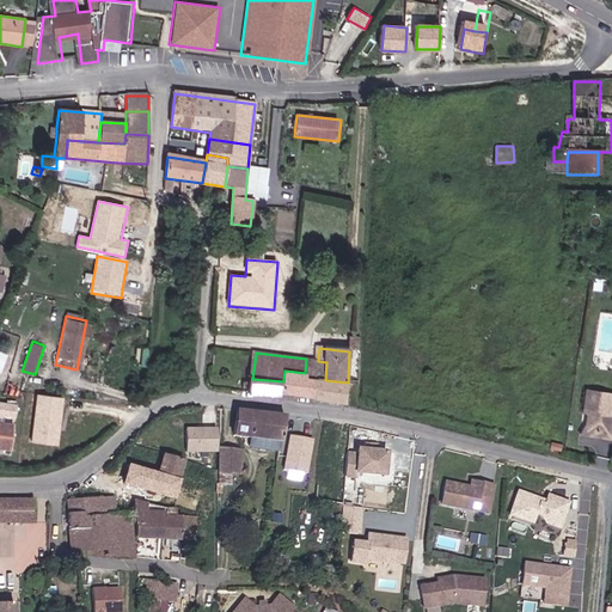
[(281,395),(314,398),(318,361),(306,359),(305,373),(285,371),(283,381),(281,395)]
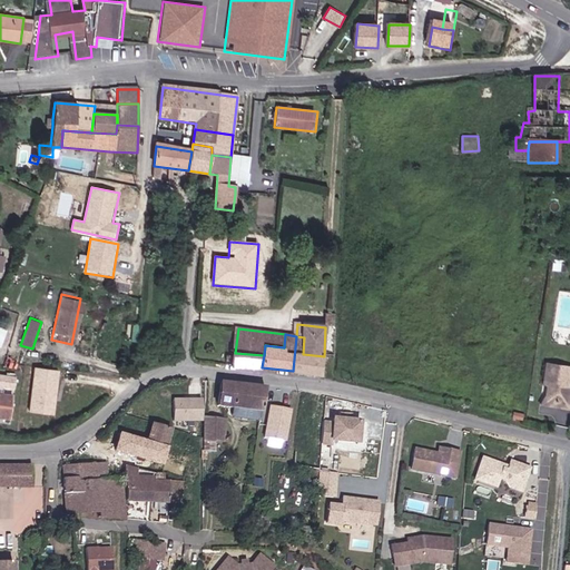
[(304,337),(296,336),(293,371),(323,375),(324,356),(303,354),(304,337)]
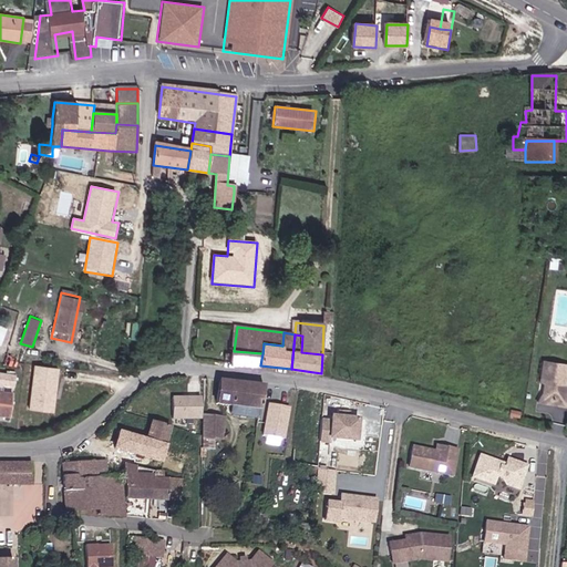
[(263,353),(234,351),(233,364),(260,368),(260,366),(263,353)]
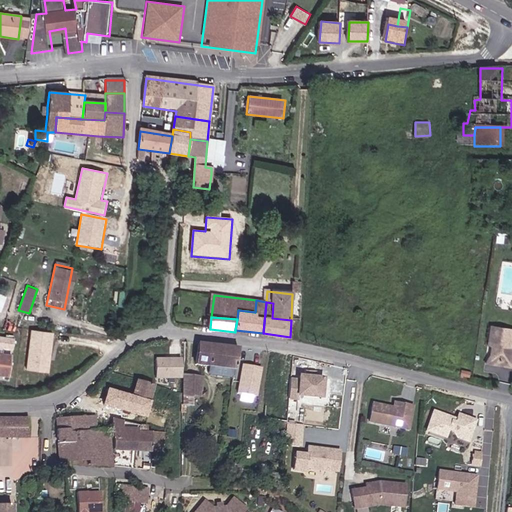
[(49,374),(53,334),(32,331),(28,372),(49,374)]
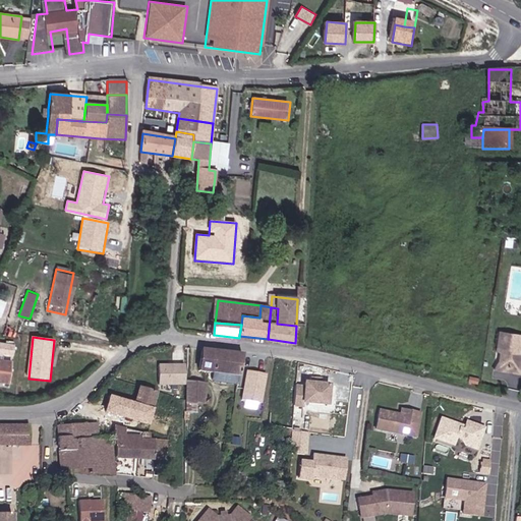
[(520,347),(520,341),(500,338),(498,353),(502,354),(500,364),(506,372),(517,374),(516,379),(520,379),(520,360),(519,360),(520,347)]
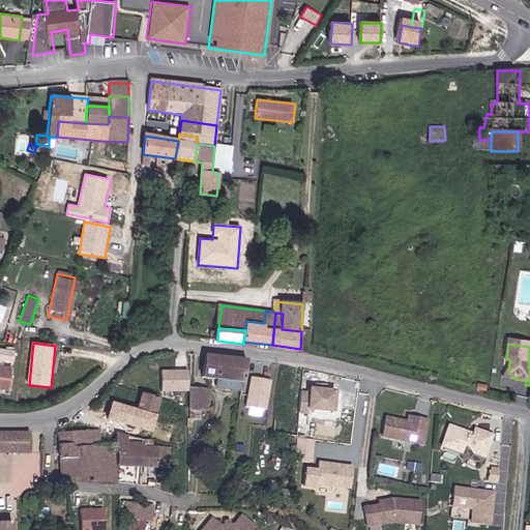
[(0,359),(15,360),(15,351),(0,350),(0,359)]
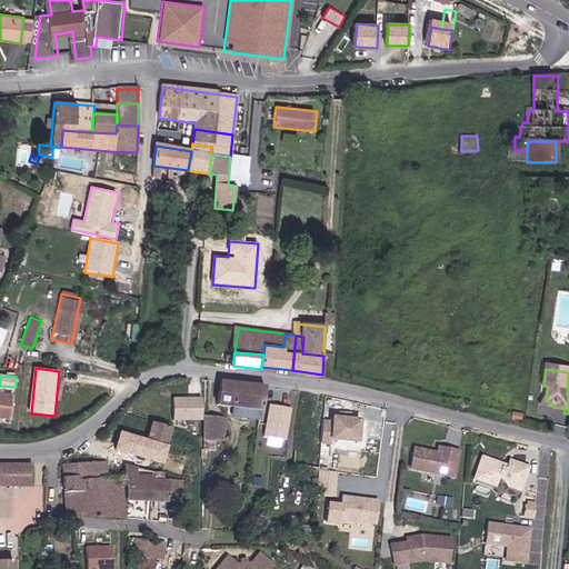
[(226,379),(222,402),(262,408),(266,385),(226,379)]
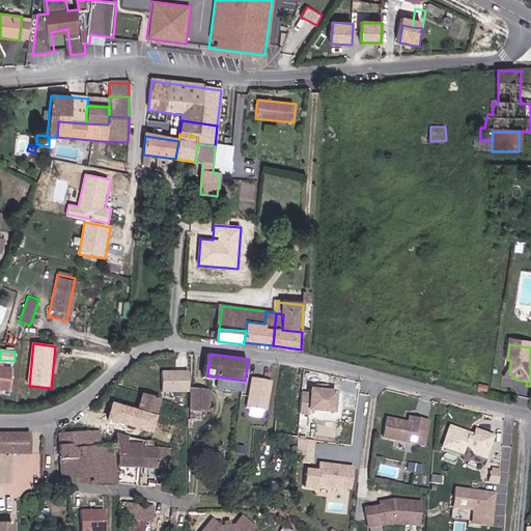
[(0,390),(8,392),(10,370),(0,368),(0,390)]
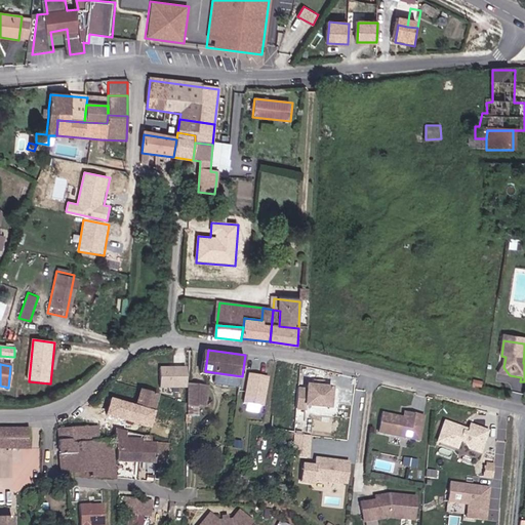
[(187,366),(161,366),(161,387),(187,387),(187,366)]
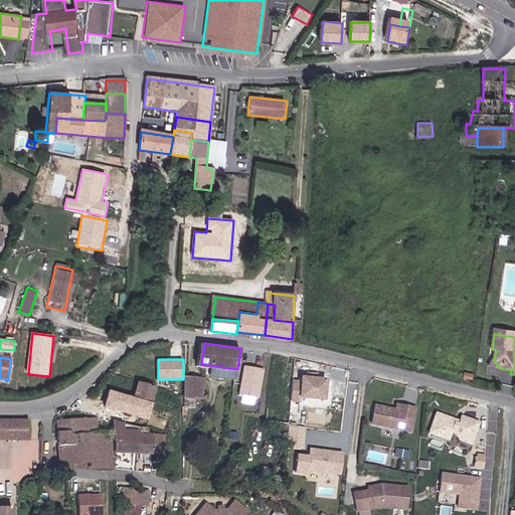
[(262,366),(245,363),(242,384),(240,396),(256,399),(262,366)]
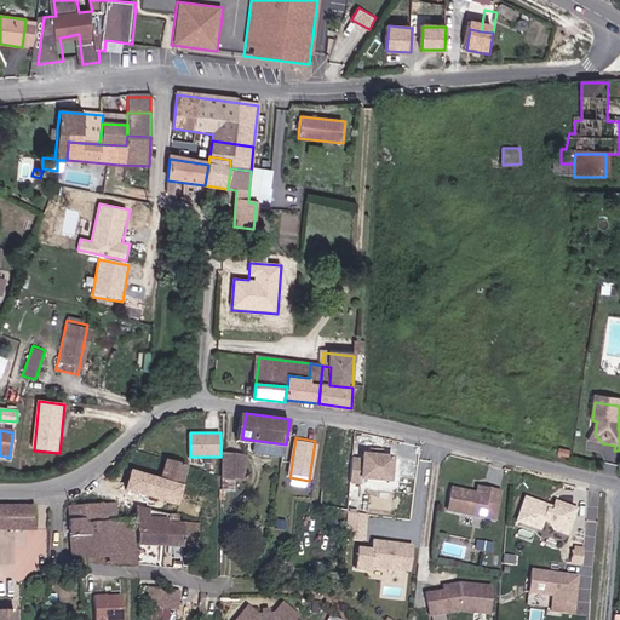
[(395,455),(366,452),(365,458),(354,457),(351,482),(362,483),(362,477),(391,481),(395,455)]
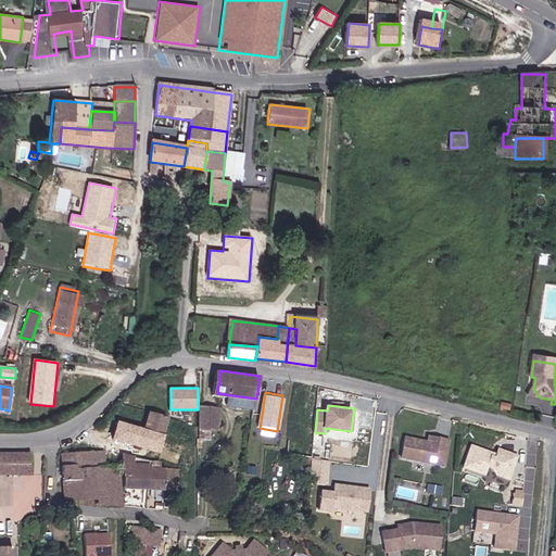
[(356,421),(368,421),(369,411),(357,409),(356,421)]
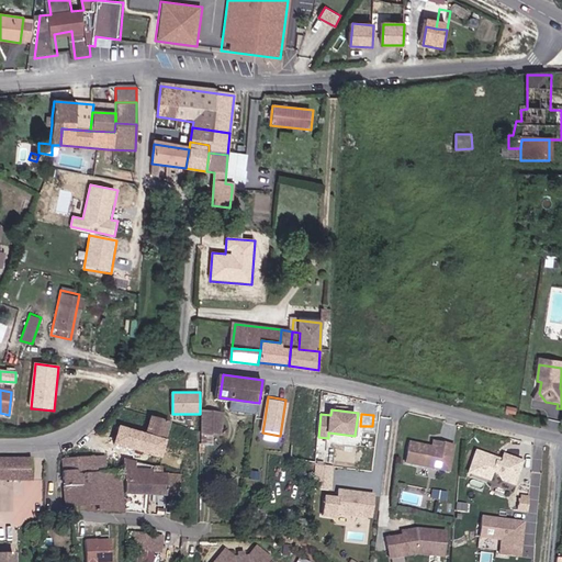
[(223,418),(204,415),(202,436),(228,439),(228,431),(222,430),(223,418)]
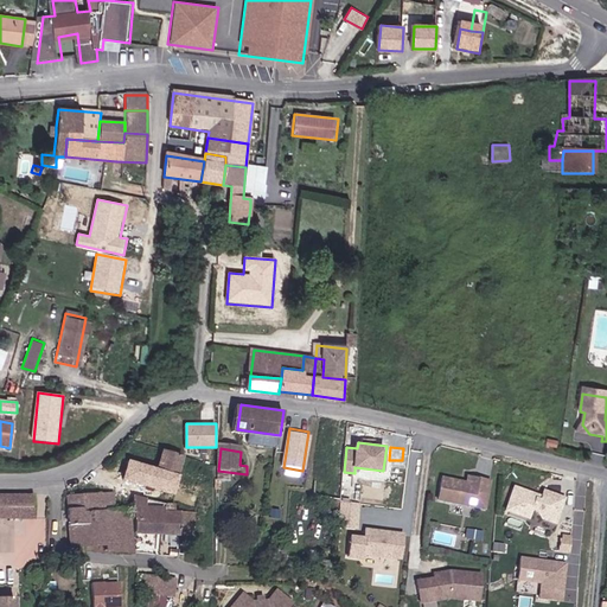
[(131,460),(125,479),(174,493),(185,455),(165,449),(159,467),(131,460)]
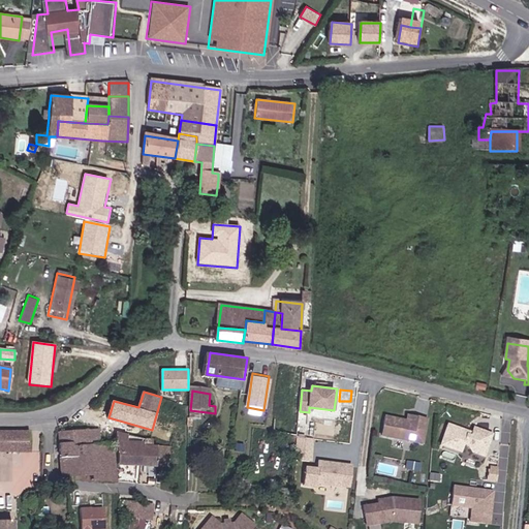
[(427,421),(408,415),(406,424),(385,416),(381,435),(422,444),(427,421)]
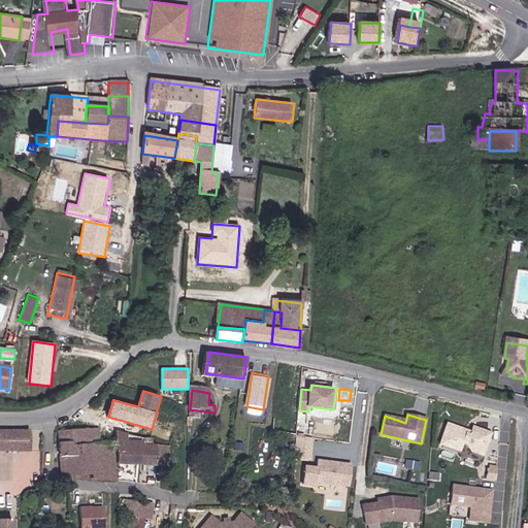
[(484,458),(491,436),(473,429),(470,438),(466,436),(467,433),(448,426),(440,447),(460,454),(463,446),(467,447),(472,454),(484,458)]
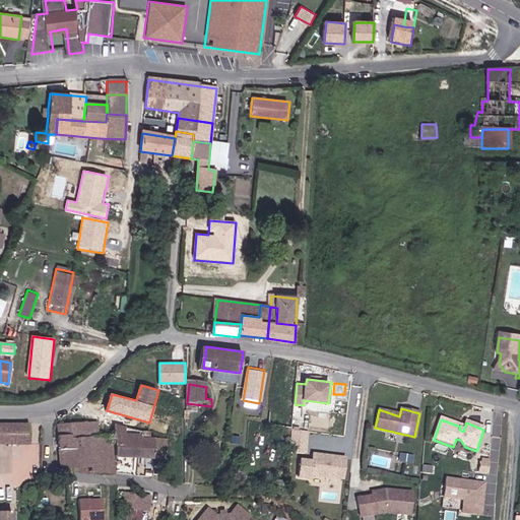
[(68,428),(69,441),(69,444),(87,444),(87,438),(86,427),(68,428)]
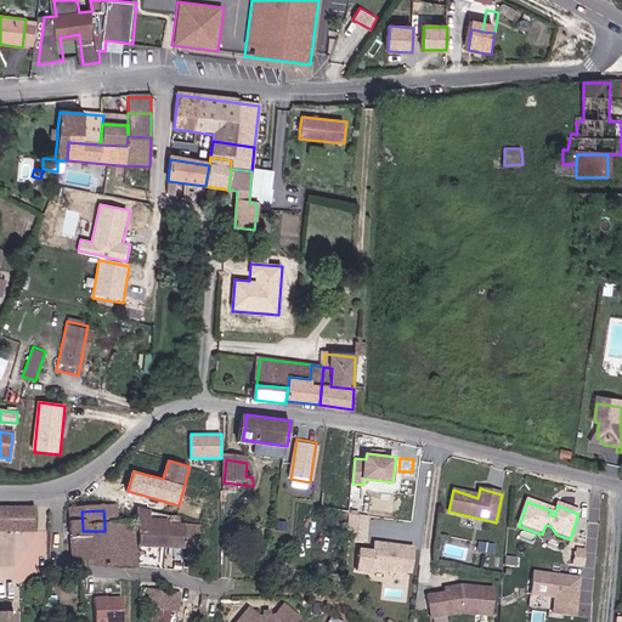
[(103,510),(105,524),(117,522),(116,510),(103,510)]
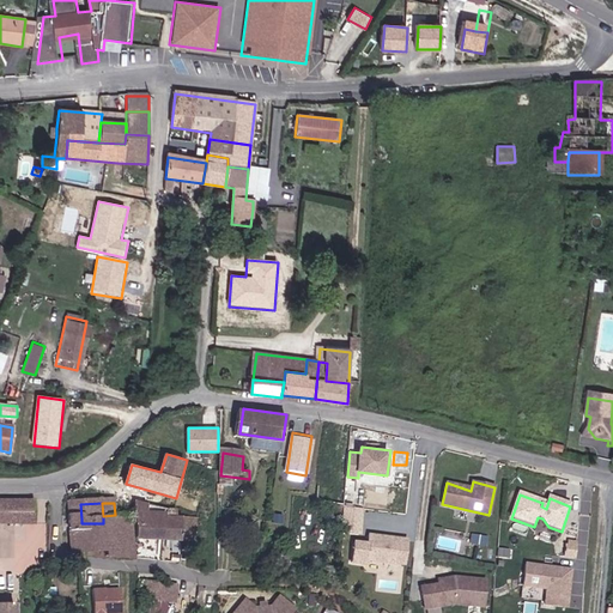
[(67,505),(68,520),(82,520),(80,504),(67,505)]
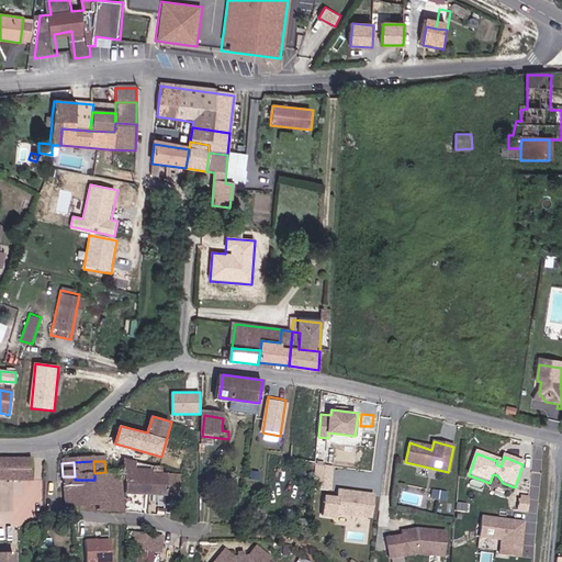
[(0,482),(29,482),(29,463),(0,463),(0,482)]
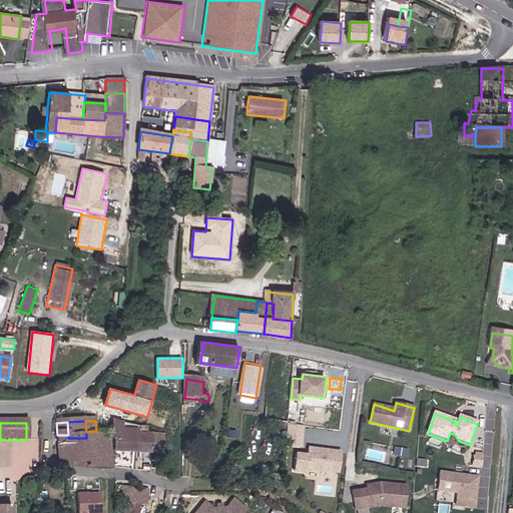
[(113,423),(114,454),(152,456),(153,436),(146,435),(138,435),(138,429),(113,423)]
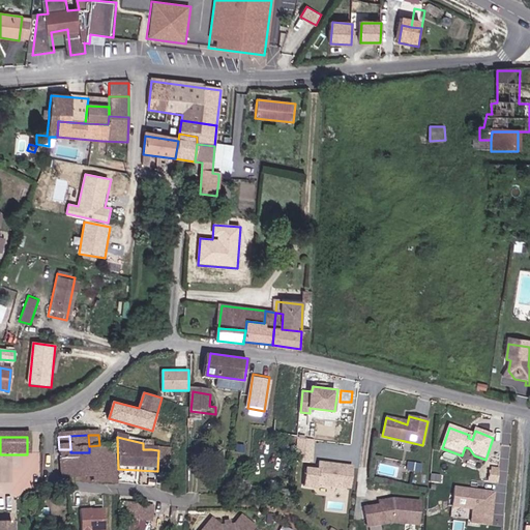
[(315,439),(297,437),(296,460),(313,461),(315,439)]
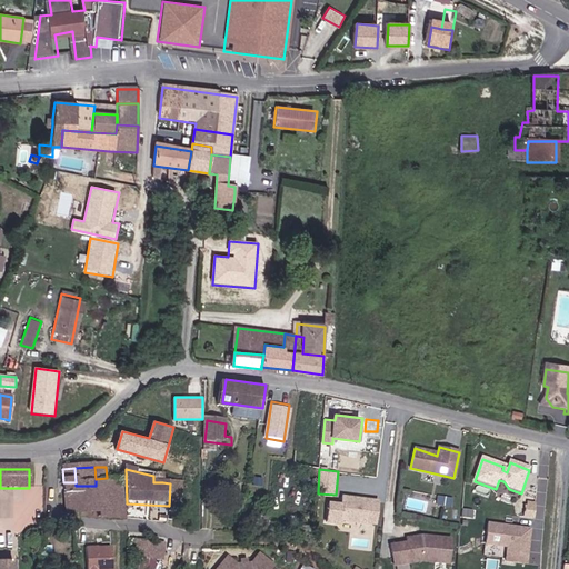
[(98,520),(125,520),(122,478),(107,478),(96,479),(96,486),(97,498),(66,498),(68,517),(97,515),(98,520)]
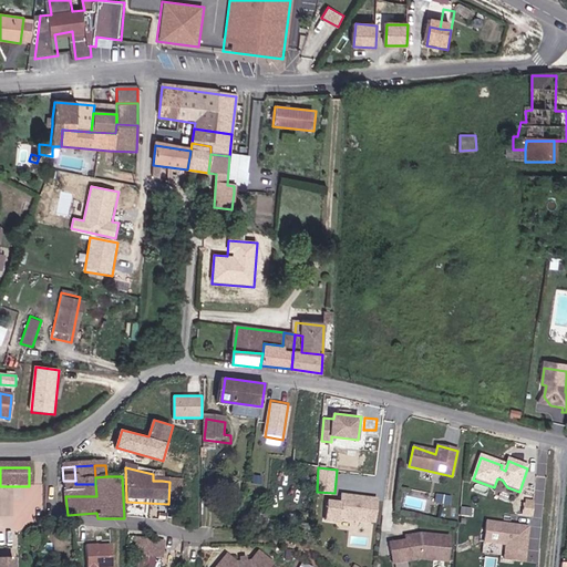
[(65,496),(96,496),(95,484),(75,484),(75,481),(63,481),(65,496)]
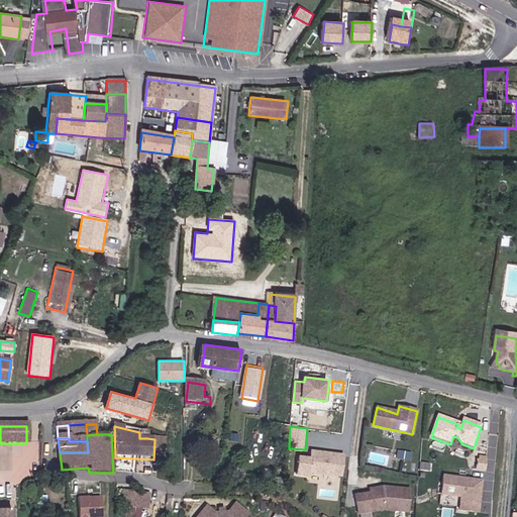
[(166,459),(167,440),(154,439),(153,459),(166,459)]
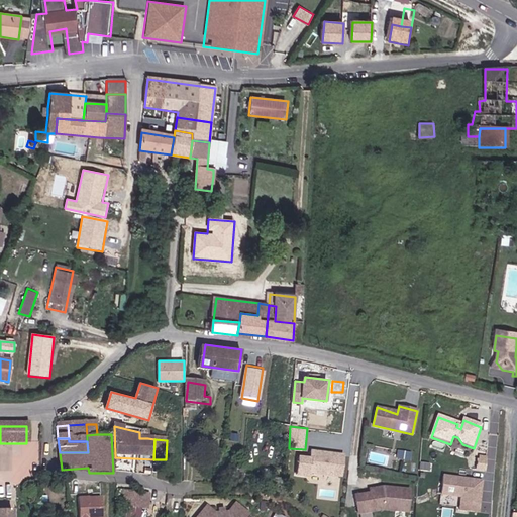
[(343,480),(345,453),(313,450),(313,456),(299,455),(297,475),(343,480)]
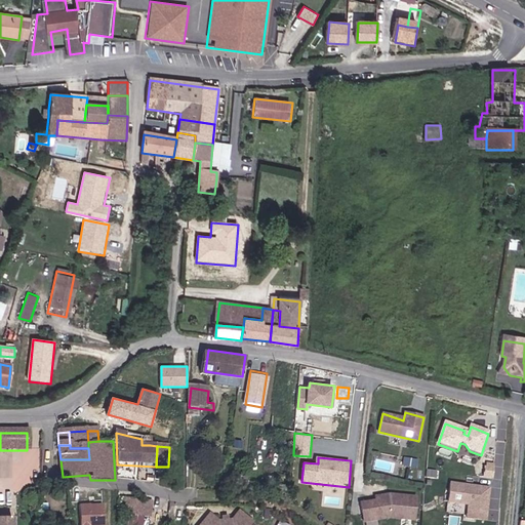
[(487,524),(491,491),(473,489),(472,492),(468,491),(468,489),(452,487),(450,506),(471,509),(469,522),(487,524)]
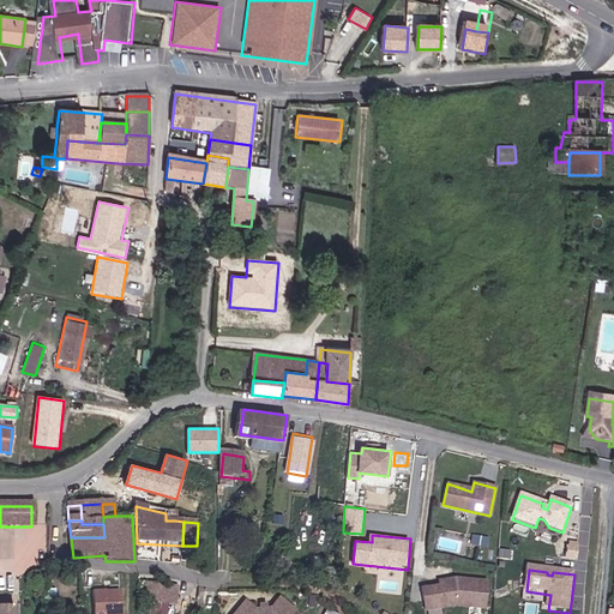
[(456,587),(423,593),(427,613),(457,608),(486,611),(487,585),(456,582),(456,587)]
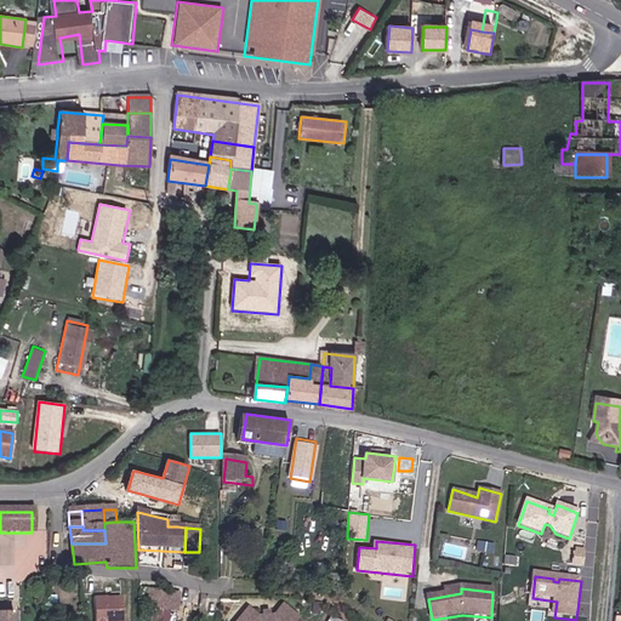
[(123,620),(125,594),(96,594),(95,620),(123,620)]
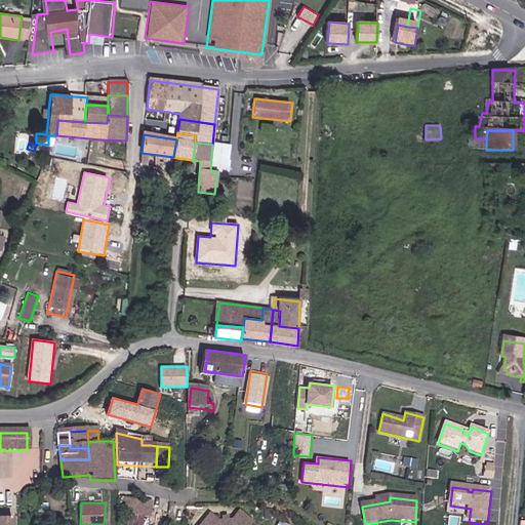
[(126,502),(125,518),(129,519),(144,520),(152,521),(154,506),(126,502)]
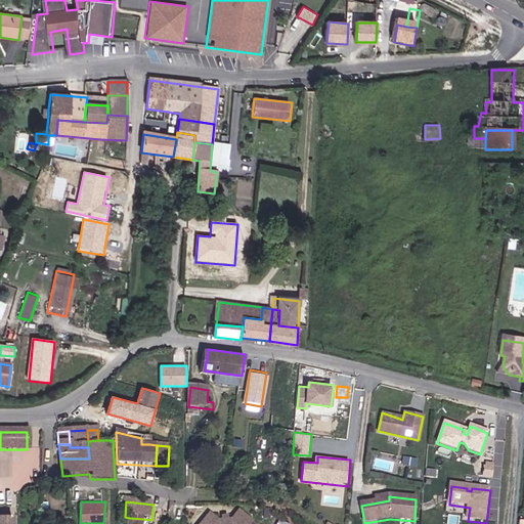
[(208,515),(200,523),(248,523),(233,513),(228,523),(224,522),(220,522),(215,522),(208,515)]
